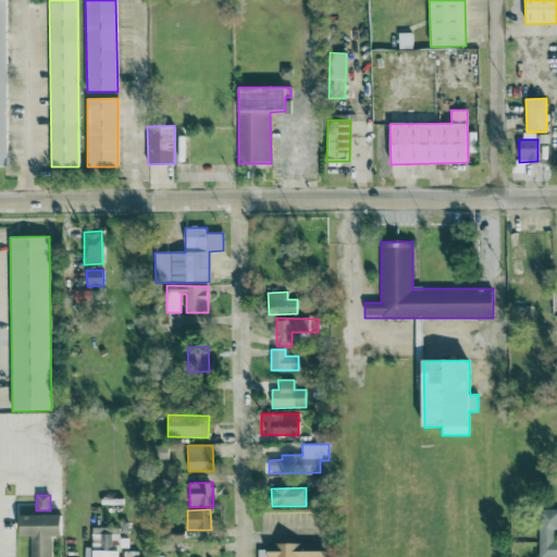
[(556,556),(556,541),(554,541),(554,531),(556,530),(556,509),(539,510),(539,556),(556,556)]
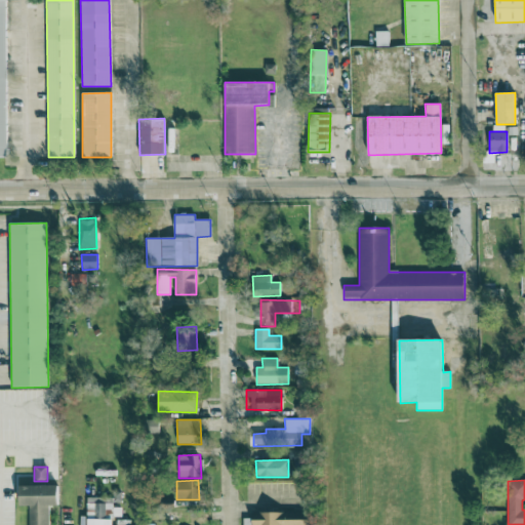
[(48,524),(48,507),(58,506),(57,486),(19,486),(21,507),(29,506),(28,524),(48,524)]
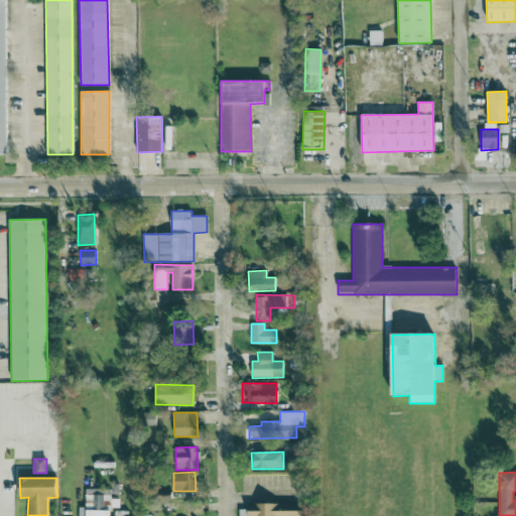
[(110,515),(111,490),(86,489),(85,515),(110,515)]
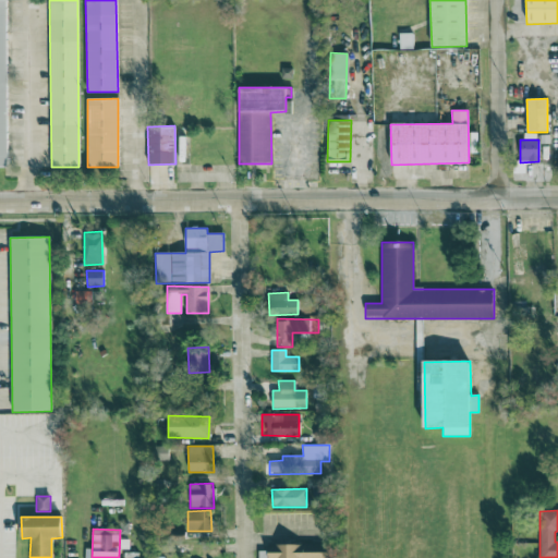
[(329,557),(329,543),(268,544),(268,550),(257,550),(257,557),(329,557)]
